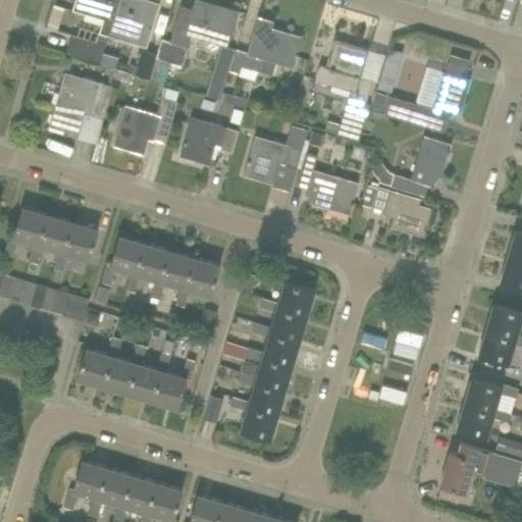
[(100,61),(117,0),(74,0),(72,10),(103,18),(97,41),(76,36),(71,53),(100,61)]
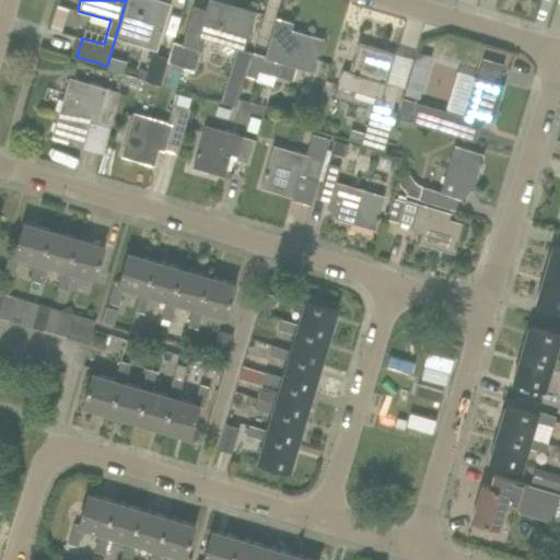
[(126,0),(116,37),(158,50),(171,3),(161,0),(126,0)]
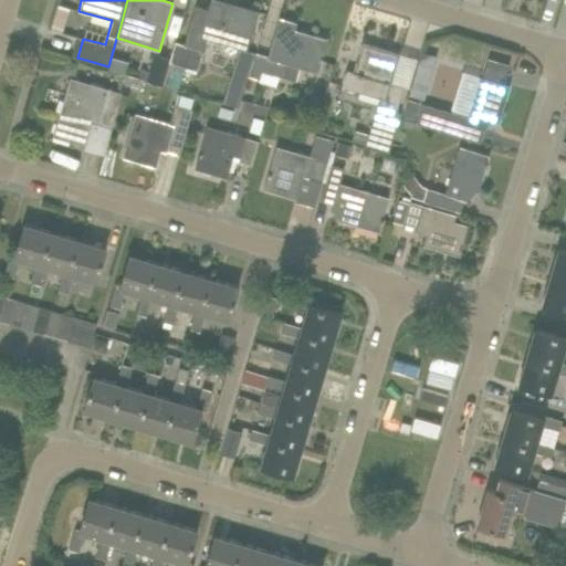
[(196,6),(184,44),(176,42),(170,62),(199,71),(209,38),(248,49),(258,12),(217,0),(210,0),(208,9),(196,6)]
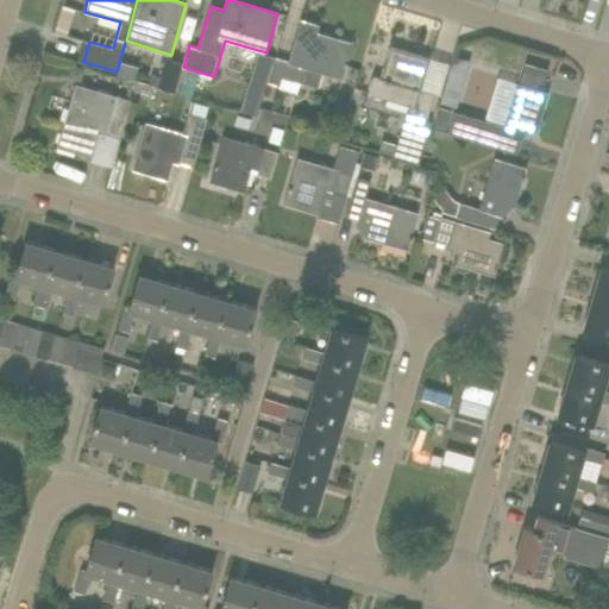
[(68,5),(61,30),(71,32),(79,8),(68,5)]
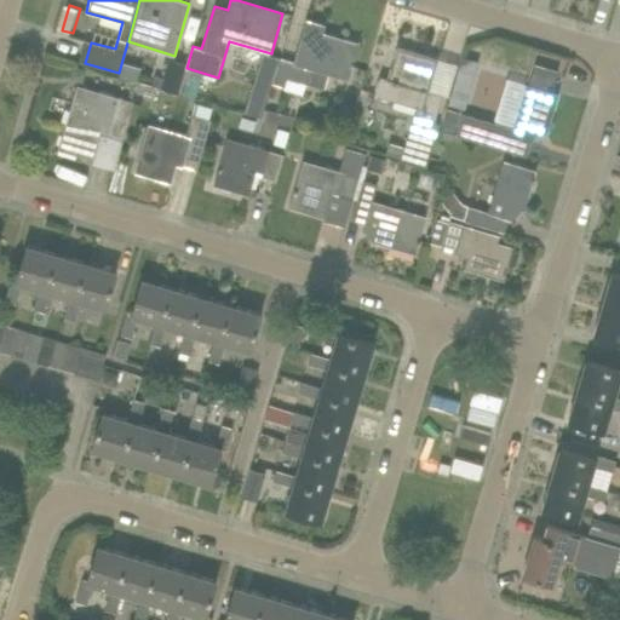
[(348,80),(360,44),(322,33),(325,24),(306,19),(294,62),(290,61),(280,58),(271,84),(283,87),(283,90),(302,95),(304,82),(309,84),(325,90),(328,74),(332,75),(348,80)]
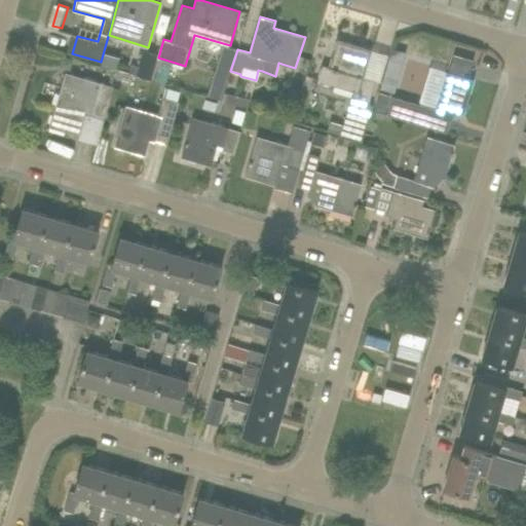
[(364,76),(372,49),(336,39),(329,66),(322,64),(317,80),(353,90),(341,134),(362,140),(372,105),(369,104),(376,79),(364,76)]
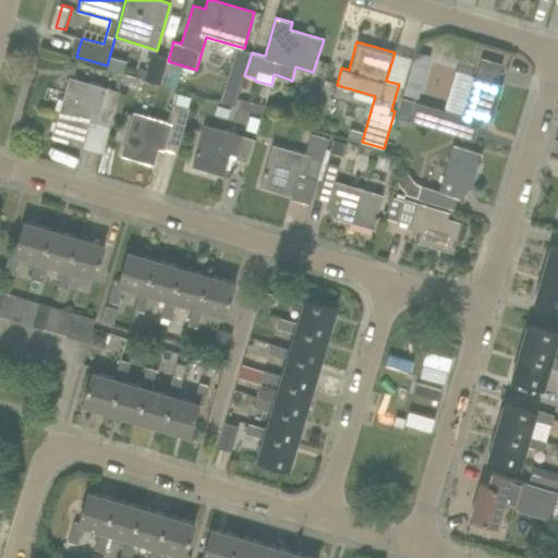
[(147,77),(160,82),(168,56),(155,52),(147,77)]
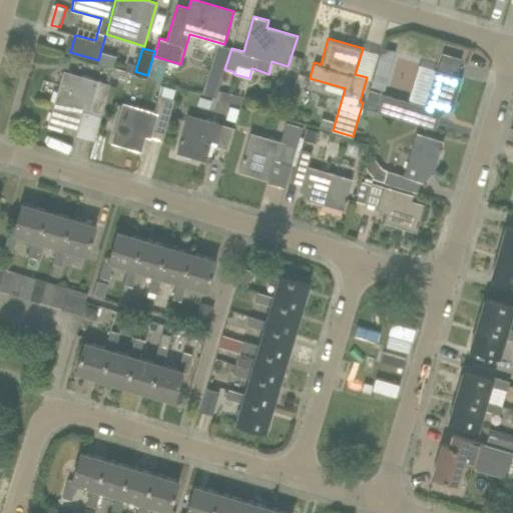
[(61,55),(58,65),(68,68),(71,58),(61,55)]
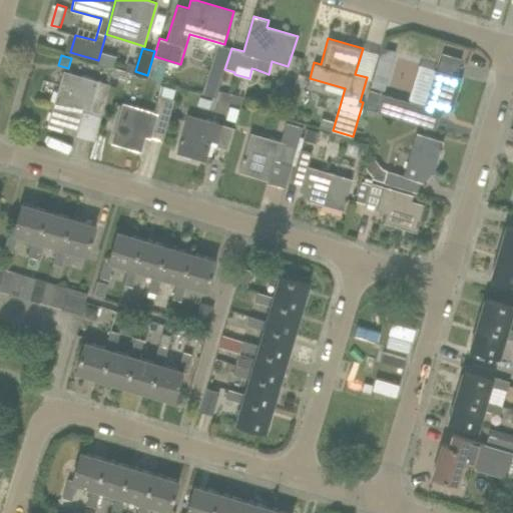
[(127,62),(125,70),(132,72),(135,64),(127,62)]
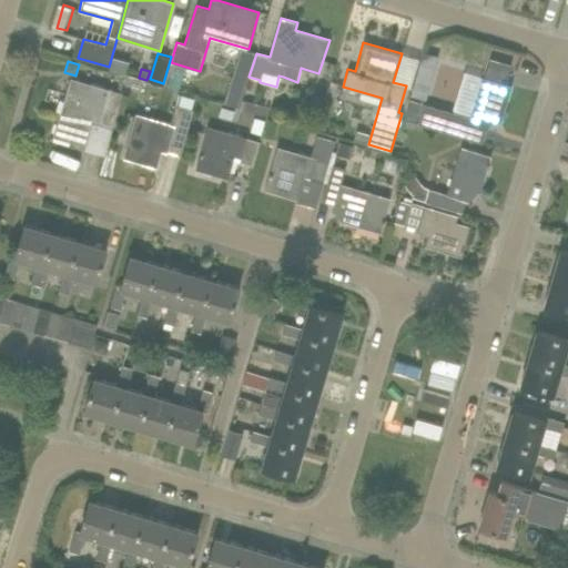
[(486,118),(500,121),(511,84),(482,75),(469,117),(424,103),(418,122),(456,134),(482,141),(485,130),(482,129),(486,118)]
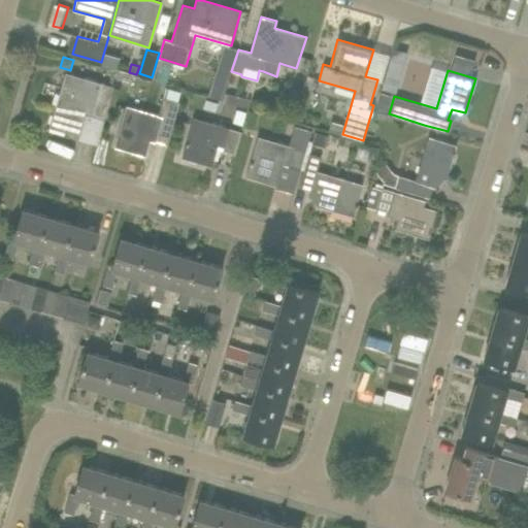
[(135,75),(121,71),(118,81),(132,87),(135,75)]
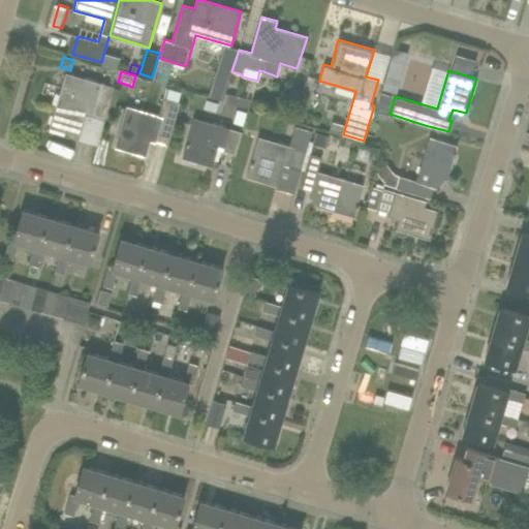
[(86,115),(104,120),(114,87),(65,73),(50,128),(80,136),(86,115)]
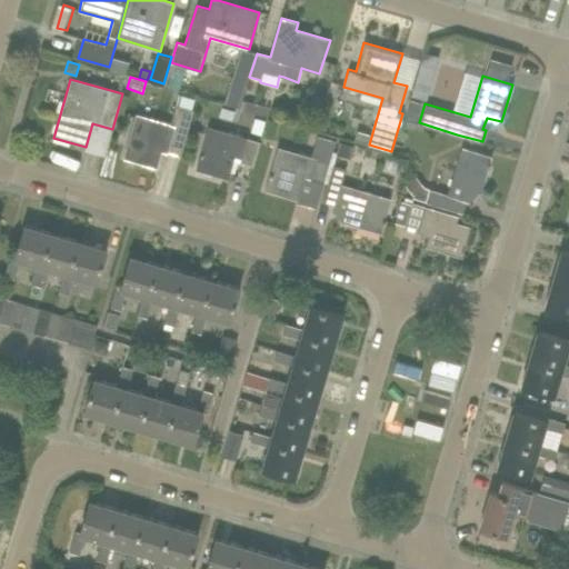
[(421,101),(410,98),(405,117),(416,119),(421,101)]
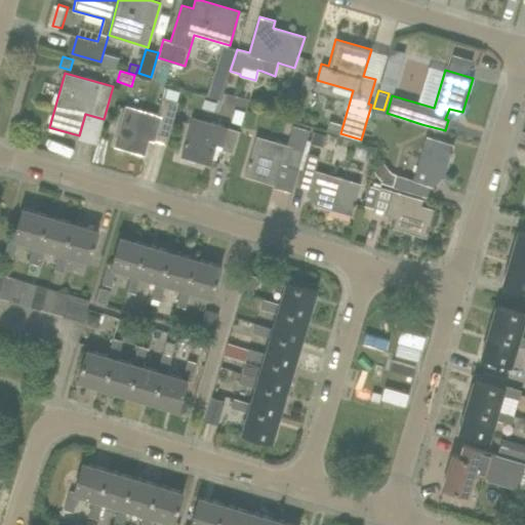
[(225,101),(246,107),(248,98),(227,92),(225,101)]
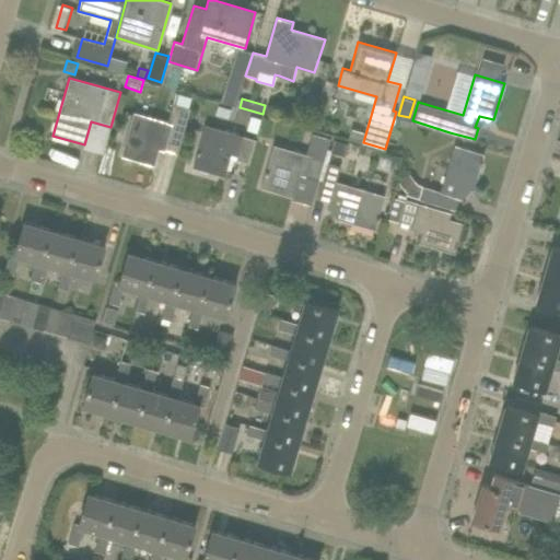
[(190,108),(173,103),(167,123),(135,114),(123,155),(154,165),(160,147),(177,152),(190,108)]
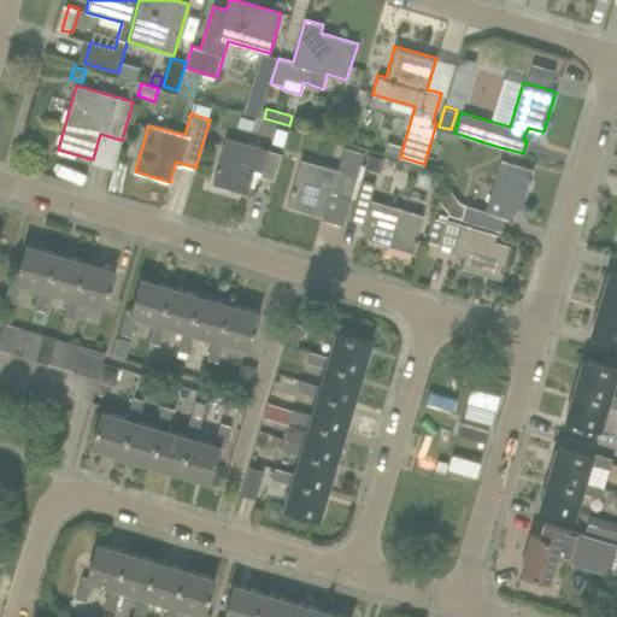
[(252,130),(256,121),(240,117),(238,127),(252,130)]
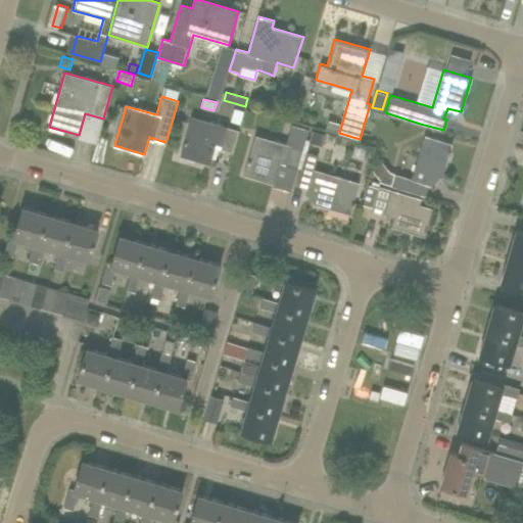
[(232,151),(238,129),(228,127),(192,116),(180,156),(209,164),(216,146),(232,151)]
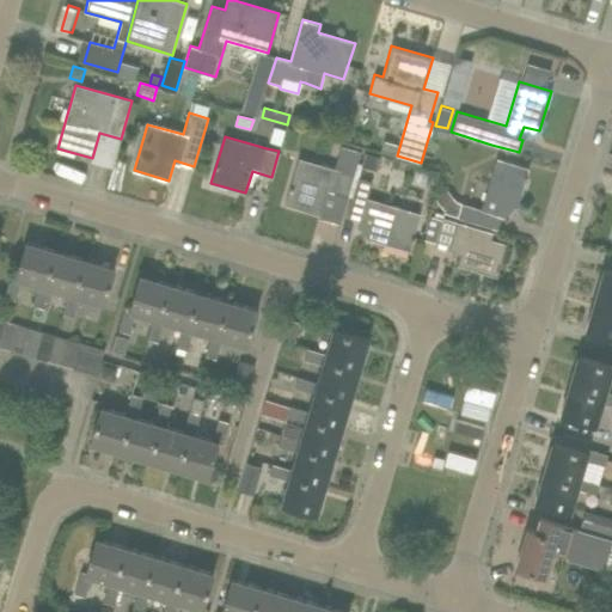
[(381,155),(367,151),(362,165),(377,170),(381,155)]
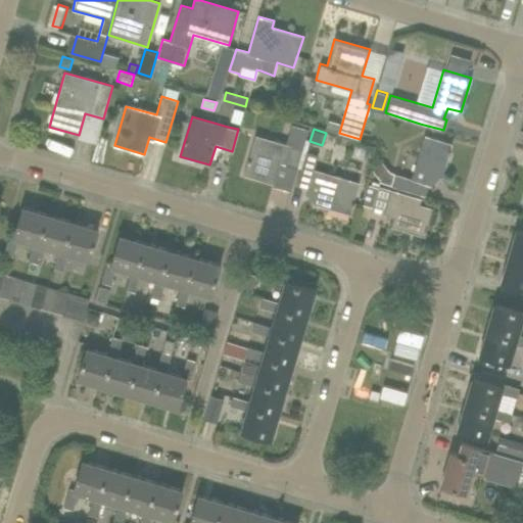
[(297,168),(306,139),(294,135),(290,146),(255,135),(244,175),(274,184),(280,162),(297,168)]
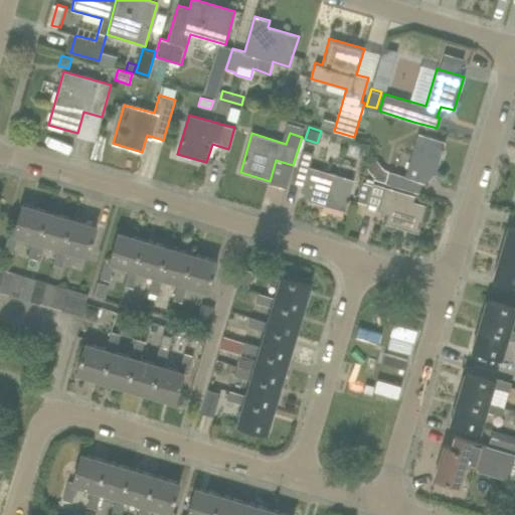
[(436,174),(446,141),(418,133),(405,176),(388,171),(385,182),(419,192),(425,171),(436,174)]
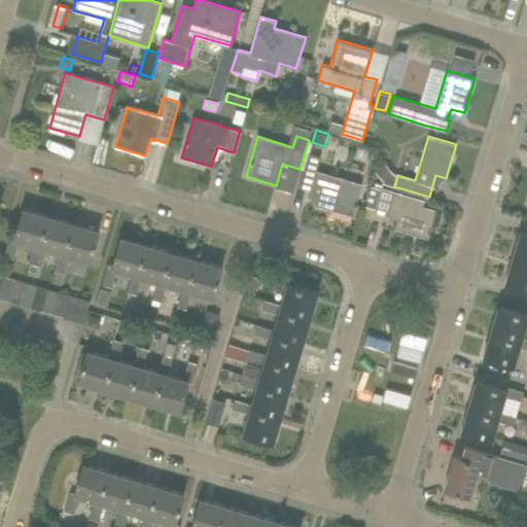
[(352,215),(362,184),(316,171),(321,155),(309,152),(299,187),(321,194),(317,205),(352,215)]
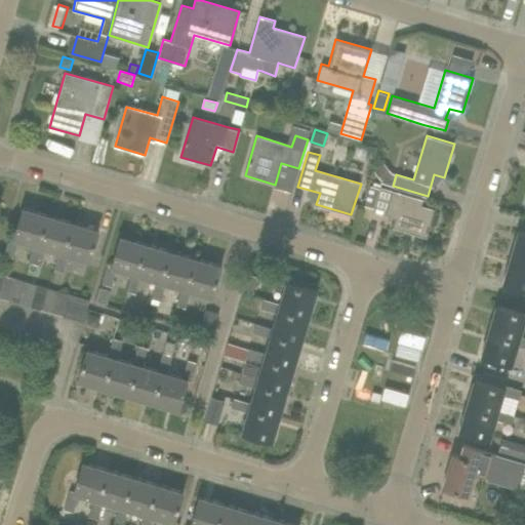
[(364,206),(374,208),(379,190),(369,187),(364,206)]
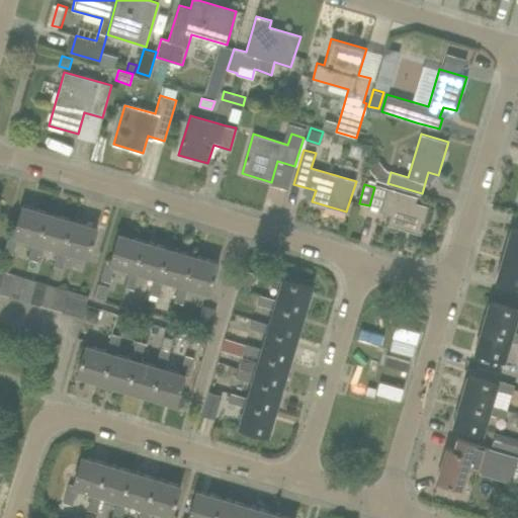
[(387,224),(421,234),(429,206),(415,201),(417,196),(375,184),(369,208),(391,214),(387,224)]
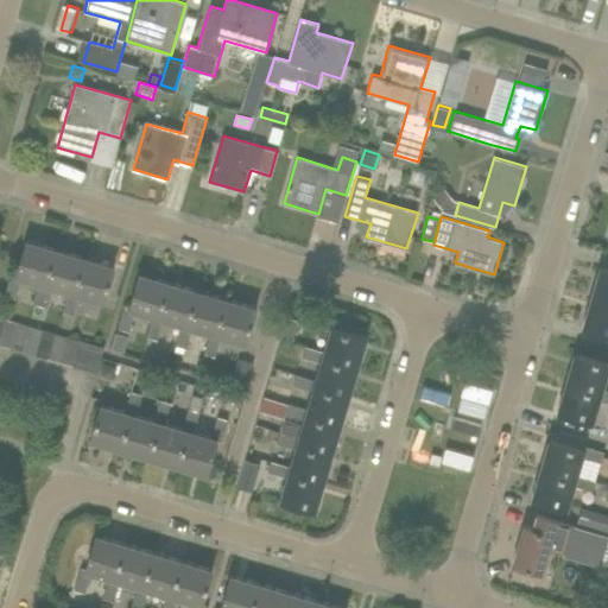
[(109,305),(121,265),(30,239),(13,295),(20,297),(25,279),(49,286),(78,296),(78,297),(109,305)]
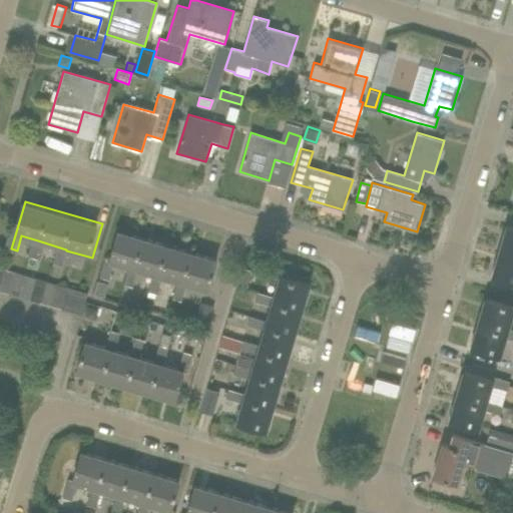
[(512,226),(506,225),(499,250),(512,253),(512,226)]
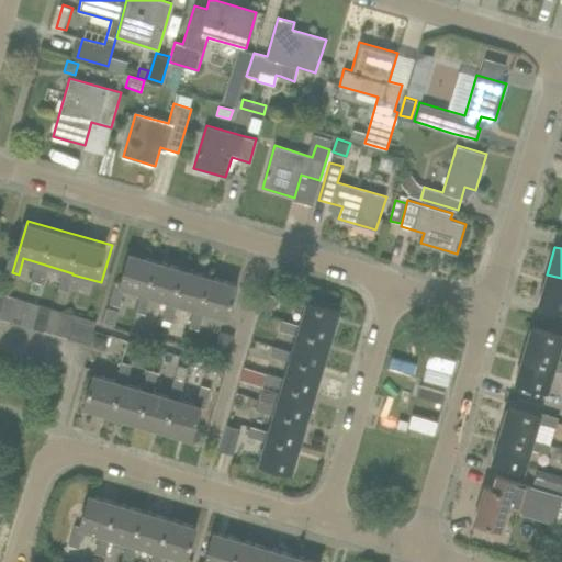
[(234,319),(244,283),(133,251),(123,287),(176,303),(234,319)]
